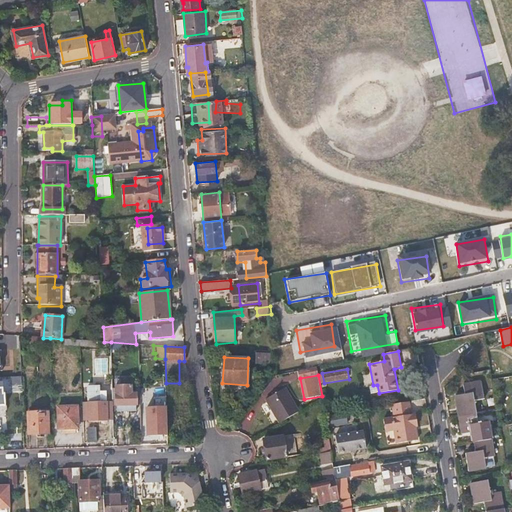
[(478,423),(475,401),(484,399),(481,381),(464,384),(465,394),(456,396),(462,434),(472,432),(475,452),(466,454),(469,472),(486,469),(484,458),(494,456),(488,421),(478,423)]
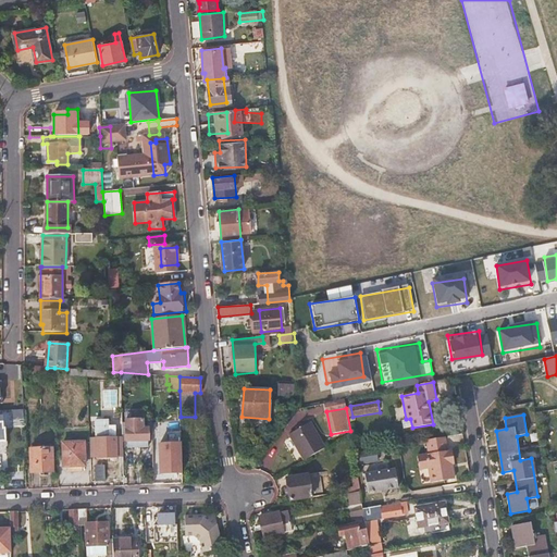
[(269,419),(242,417),(242,426),(269,428),(269,419)]
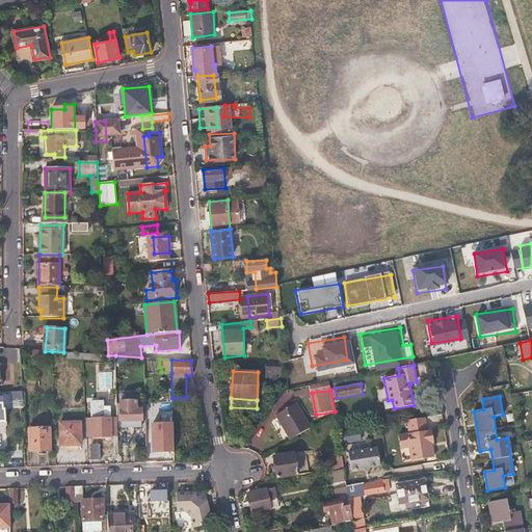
[(137,401),(121,402),(121,422),(142,421),(142,409),(137,409),(137,401)]
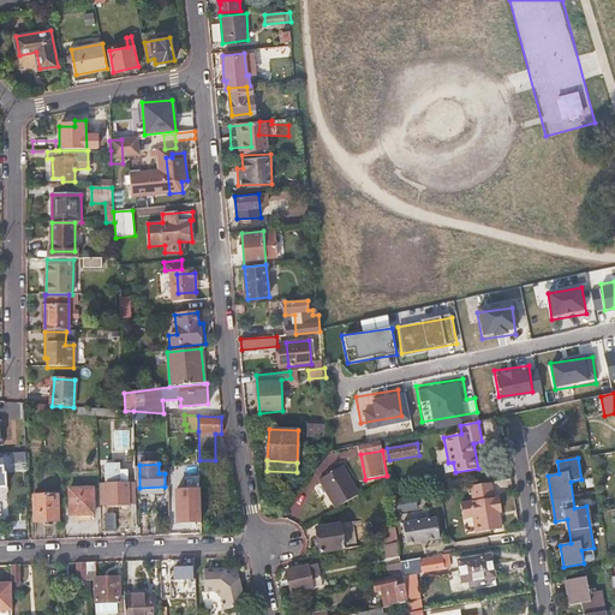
[(611,473),(609,464),(593,467),(596,477),(611,473)]
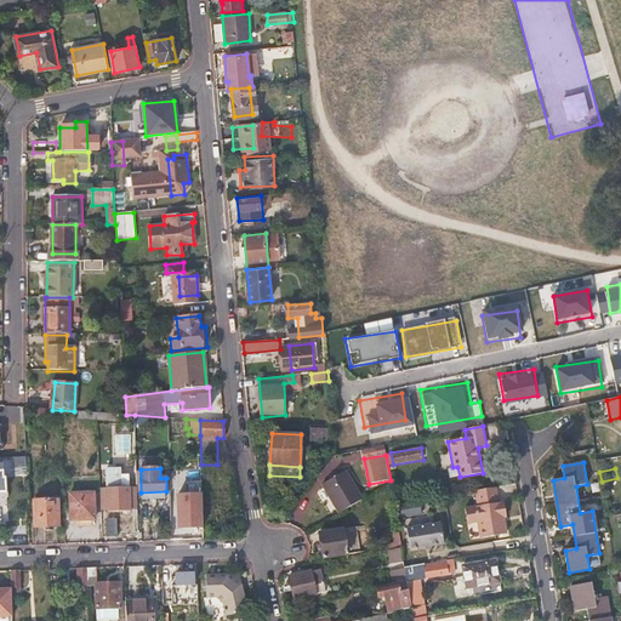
[(121,469),(107,469),(109,508),(132,506),(132,505),(136,505),(135,494),(131,494),(131,476),(123,476),(121,469)]
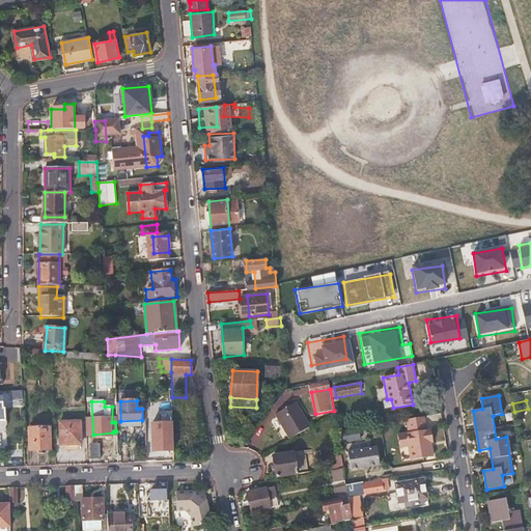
[(309,427),(295,403),(277,414),(290,439),(309,427)]
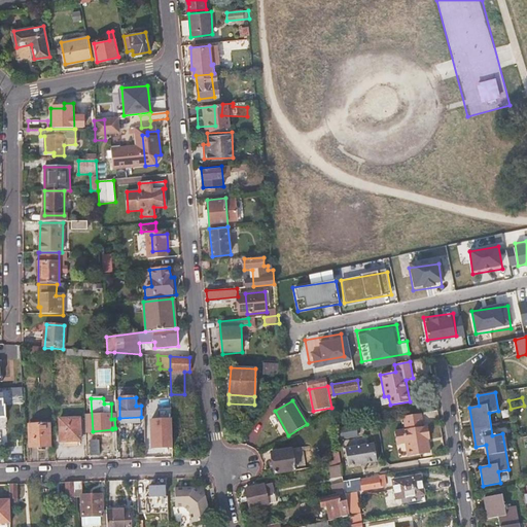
[(432,456),(428,415),(402,418),(403,432),(395,433),(396,447),(406,446),(407,459),(432,456)]
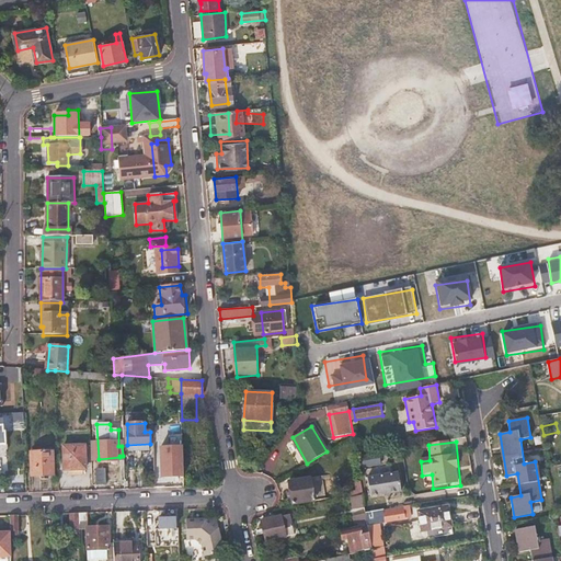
[(84,446),(64,446),(65,470),(86,469),(84,446)]
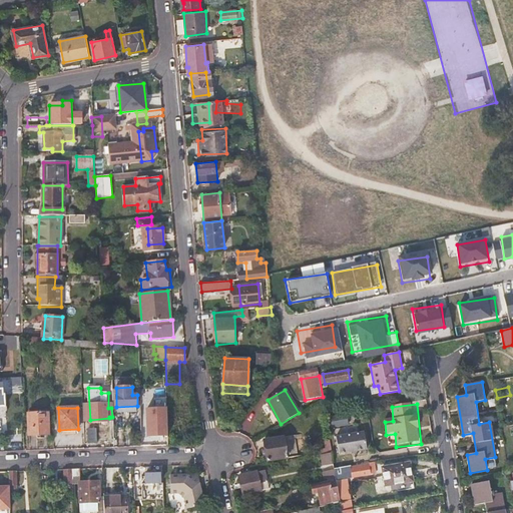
[(48,413),(28,414),(29,436),(49,435),(48,413)]
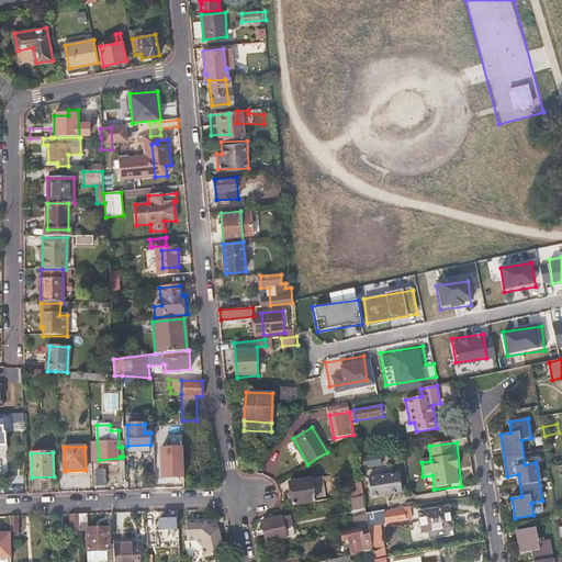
[(363,468),(381,464),(380,453),(362,456),(363,468)]
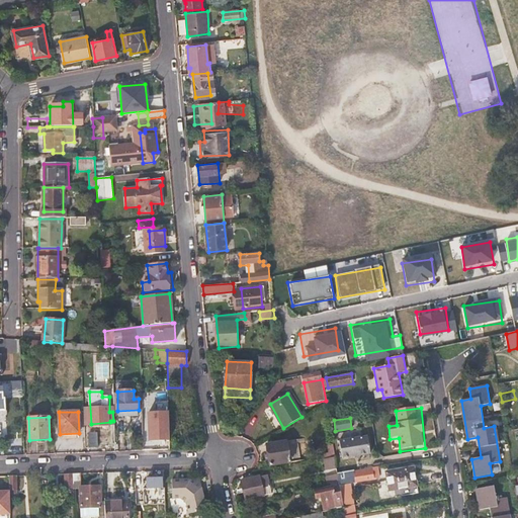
[(170,440),(169,422),(148,423),(148,429),(142,429),(143,441),(170,440)]
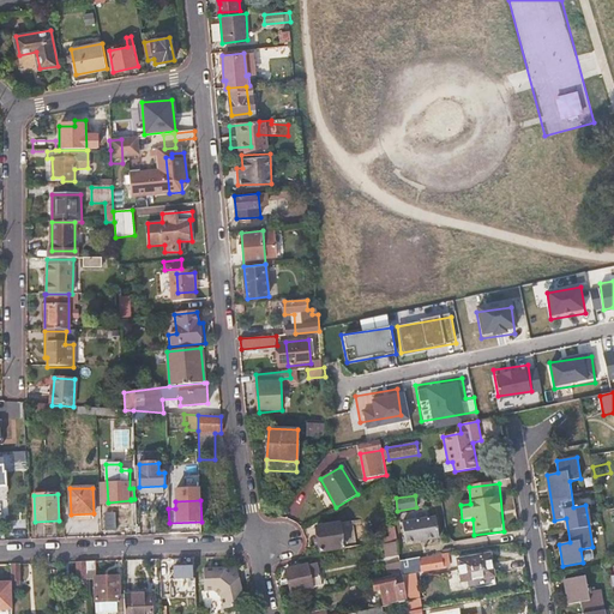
[(116,513),(104,513),(104,531),(116,531),(116,513)]
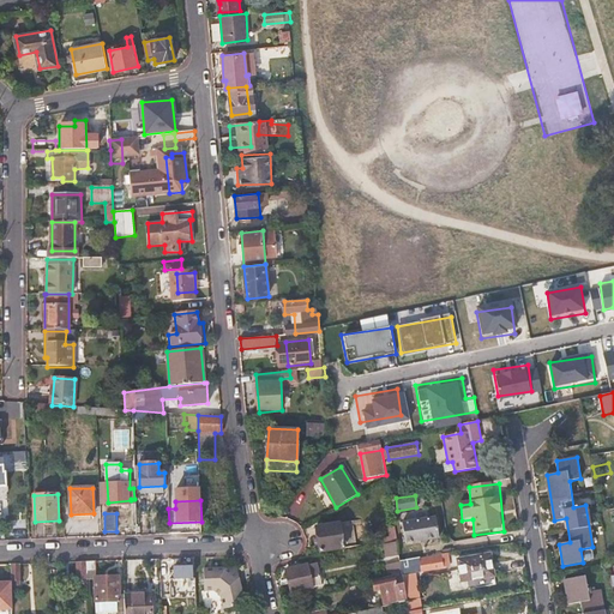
[(402,522),(405,542),(439,536),(435,516),(402,522)]
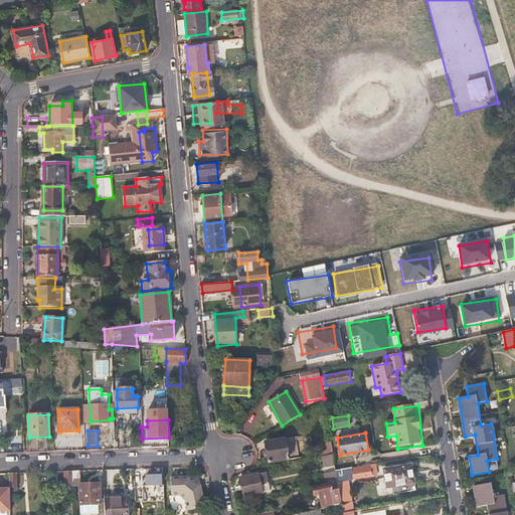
[(285,439),(266,442),(269,463),(288,460),(285,439)]
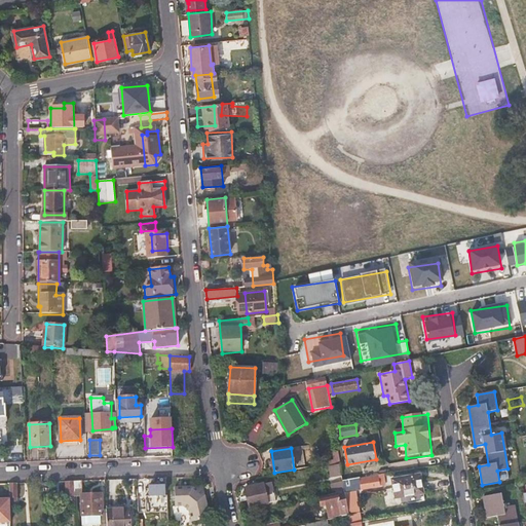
[(342,477),(340,463),(329,465),(331,479),(342,477)]
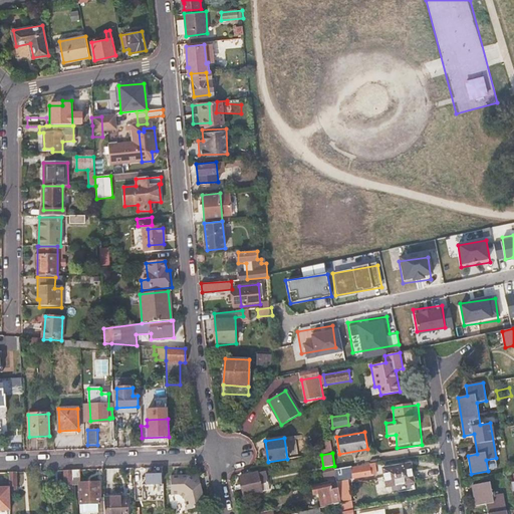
[(371,475),(369,464),(335,469),(335,470),(336,478),(338,487),(341,502),(342,512),(349,510),(348,502),(352,501),(349,479),(371,475)]
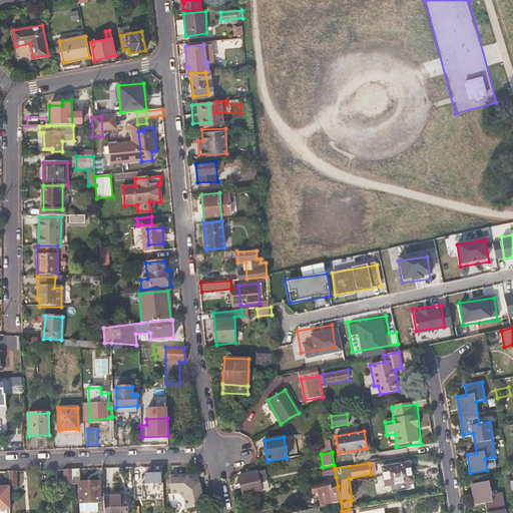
[(409,463),(382,467),(385,486),(412,481),(409,463)]
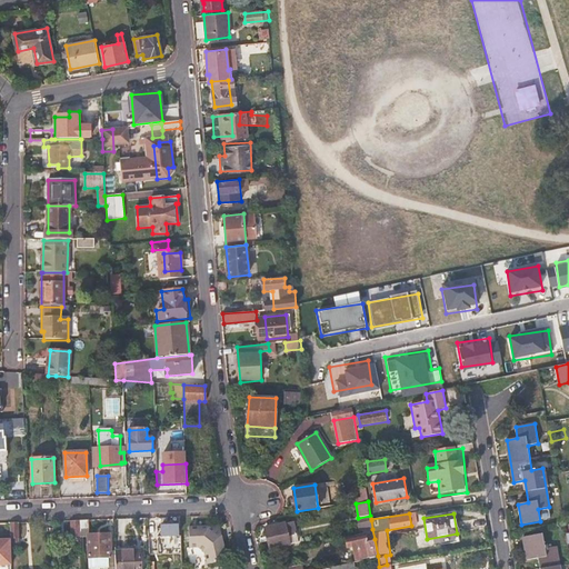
[(89,536),(89,520),(80,521),(81,537),(81,538),(88,538),(89,558),(109,557),(109,568),(115,568),(115,553),(110,553),(110,535),(89,536)]
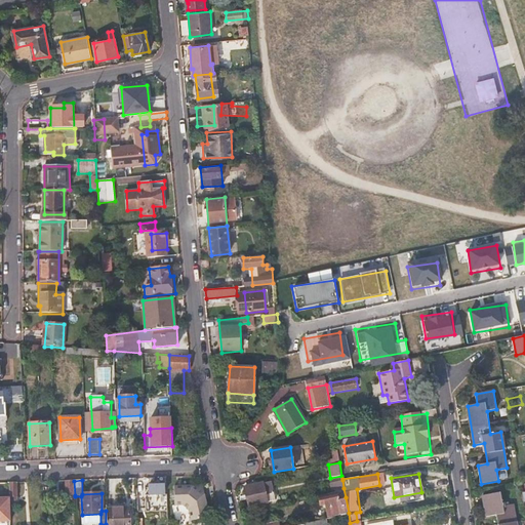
[(344,488),(342,480),(330,483),(331,491),(344,488)]
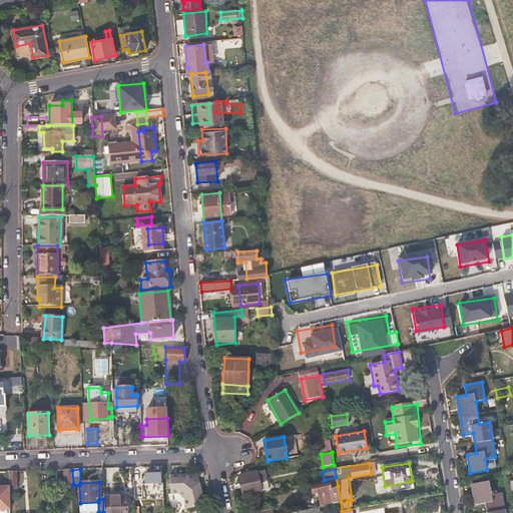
[(73,484),(72,470),(63,470),(63,485),(73,484)]
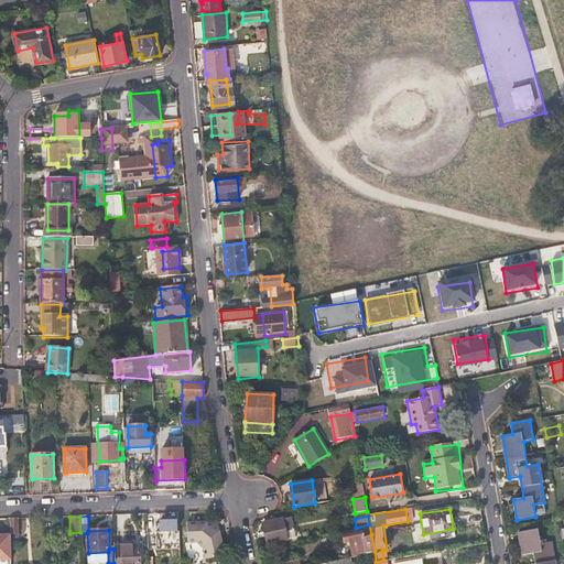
[(291,517),(262,523),(268,544),(288,540),(286,535),(295,533),(291,517)]
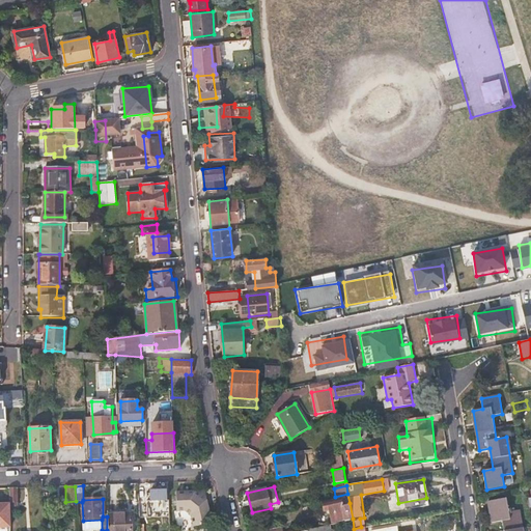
[(19,503),(18,488),(9,488),(9,504),(10,513),(18,513),(17,503),(19,503)]
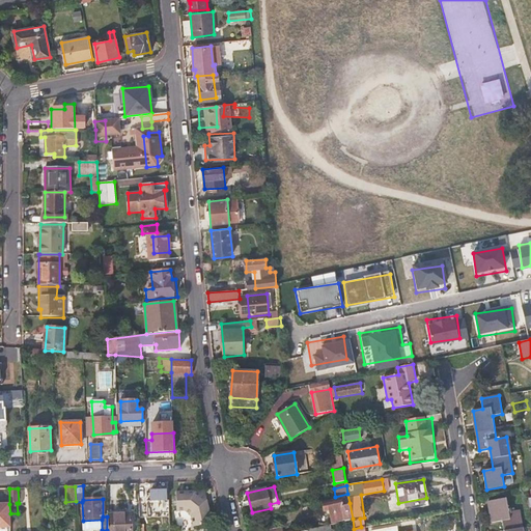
[(155,502),(165,502),(165,492),(137,492),(138,508),(146,508),(146,502),(155,502)]
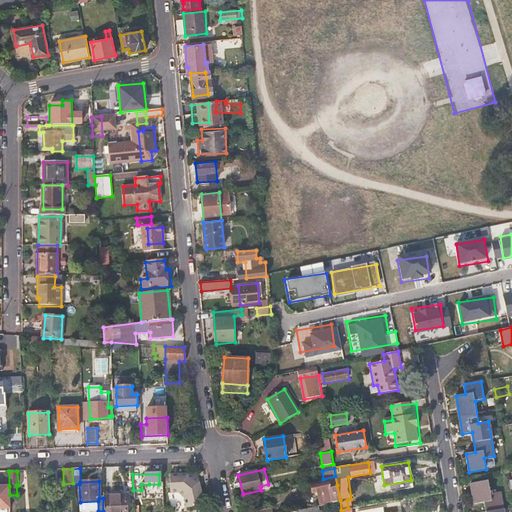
[(340,500),(337,485),(330,487),(329,480),(310,484),(312,492),(317,491),(320,505),(340,500)]
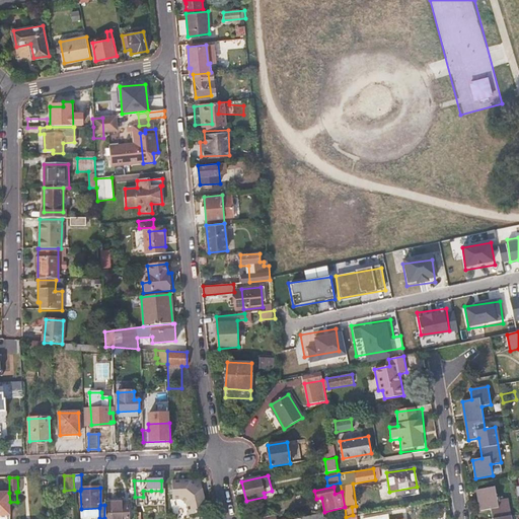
[(511,518),(510,515),(508,499),(497,500),(495,488),(477,490),(480,511),(491,509),(493,518),(492,518),(511,518)]
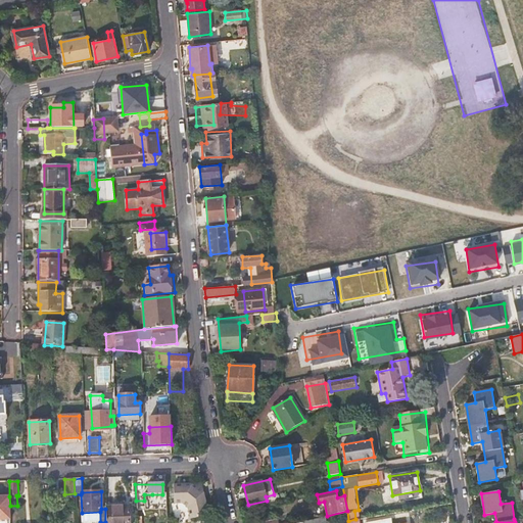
[(162,500),(152,494),(144,509),(153,515),(162,500)]
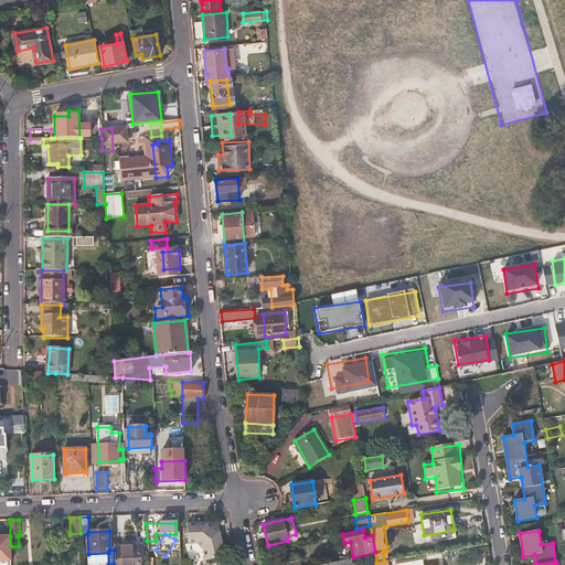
[(0,561),(11,561),(11,546),(10,536),(0,536),(0,561)]
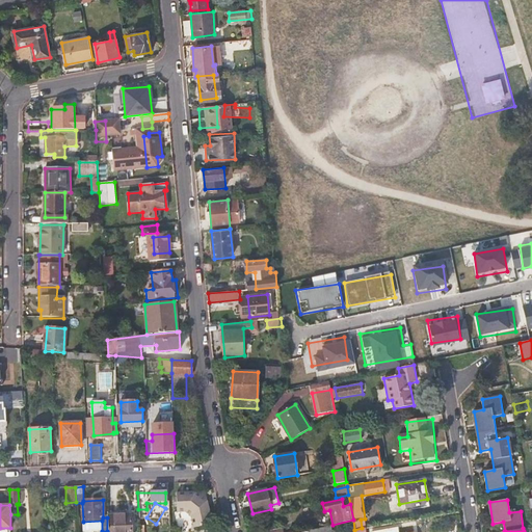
[(130,531),(130,515),(107,516),(107,517),(107,531),(130,531)]
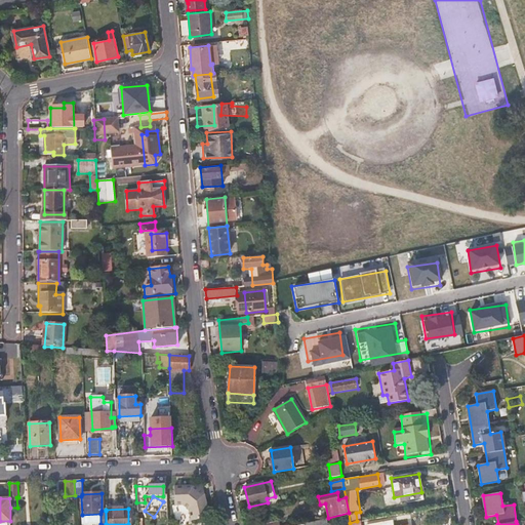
[(188,510),(179,510),(172,510),(172,517),(172,521),(175,521),(174,524),(186,524),(187,521),(188,521),(188,510)]
